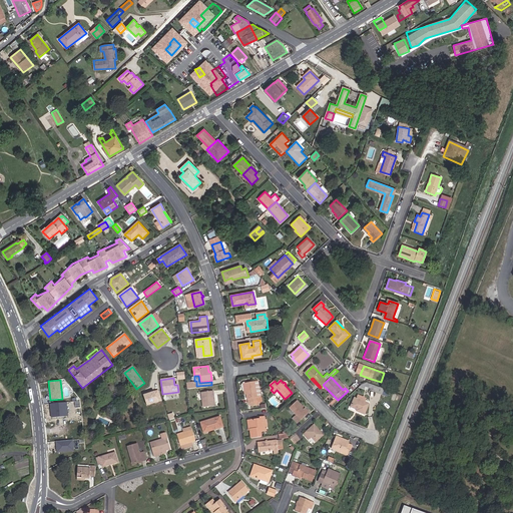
[(247,394),(246,394),(247,399),(248,398),(248,403),(250,402),(254,402),(255,405),(262,404),(259,381),(245,383),(247,394)]
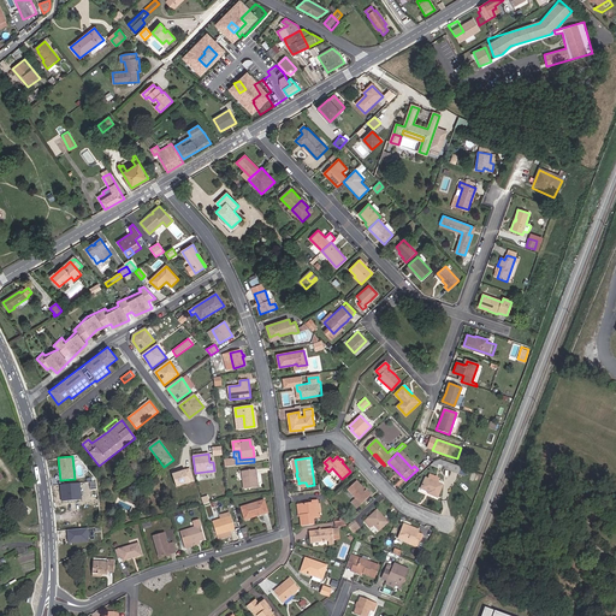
[(456,473),(458,466),(440,458),(434,462),(430,466),(440,468),(442,466),(446,467),(445,469),(456,473)]
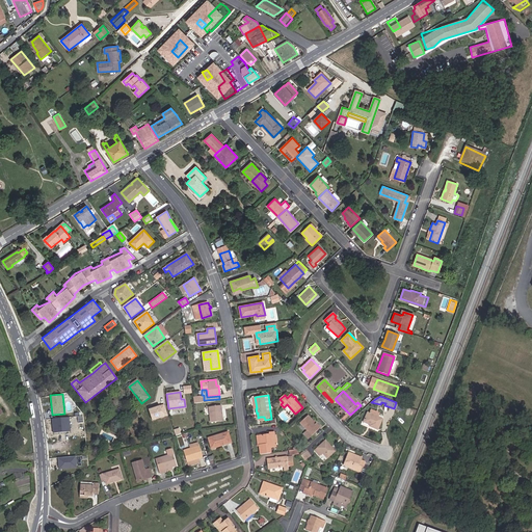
[(148,408),(152,421),(168,415),(164,403),(148,408)]
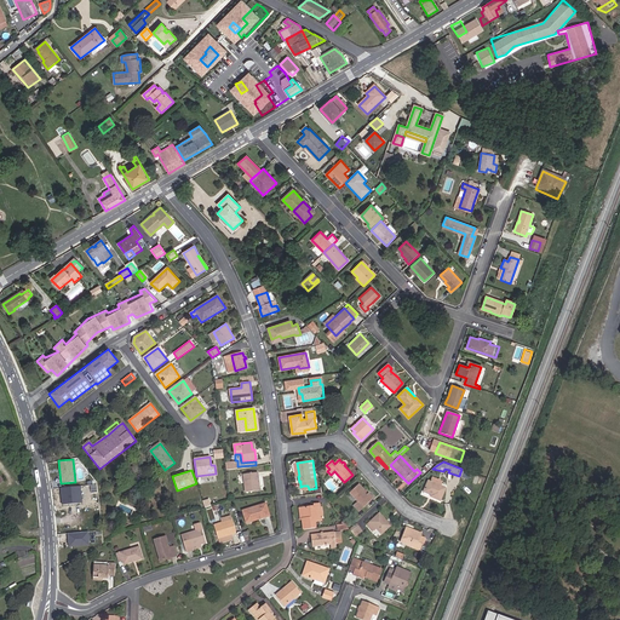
[(257,483),(256,472),(244,474),(246,492),(260,491),(259,483),(257,483)]
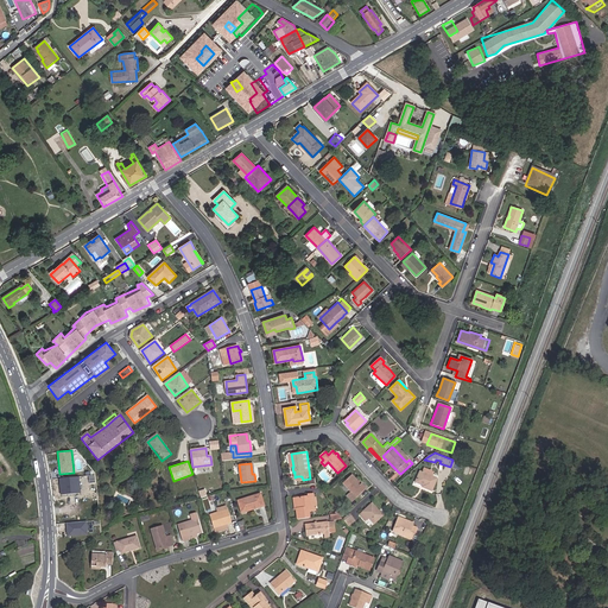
[(423,472),(420,470),(416,482),(424,485),(423,487),(432,491),(437,477),(434,476),(436,473),(425,468),(423,472)]
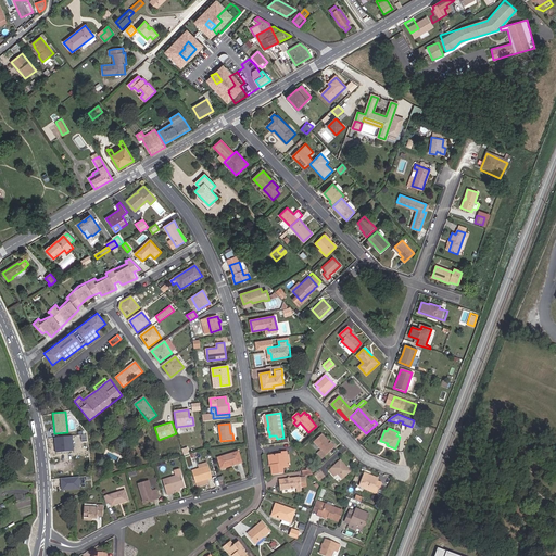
[(335,447),(328,441),(323,434),(315,442),(321,450),(318,453),(323,458),(335,447)]
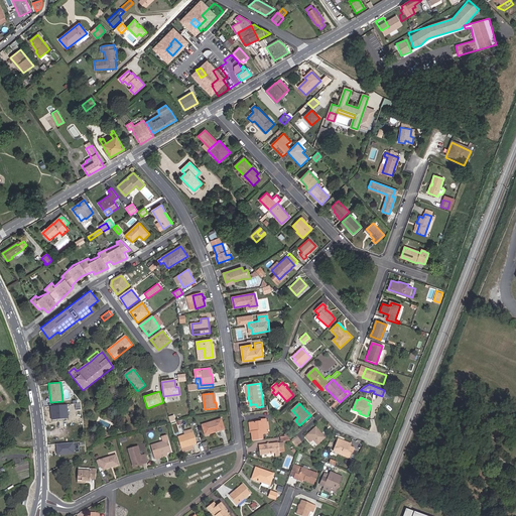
[(68,404),(50,405),(50,419),(69,418),(68,404)]
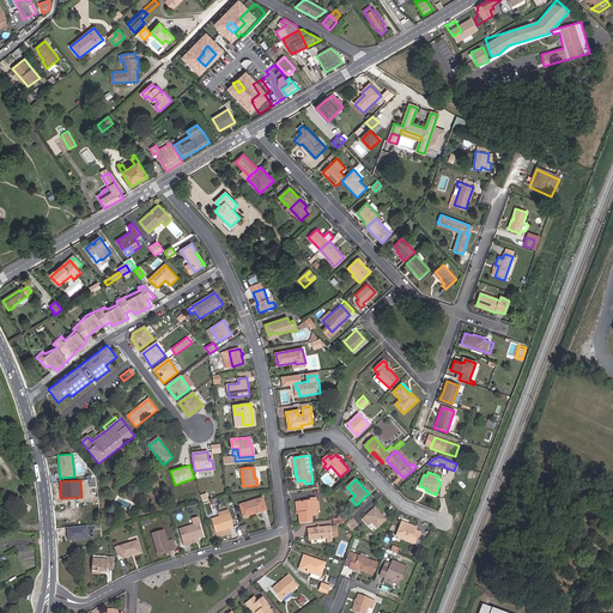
[(254,511),(266,508),(263,497),(240,504),(243,517),(255,514),(254,511)]
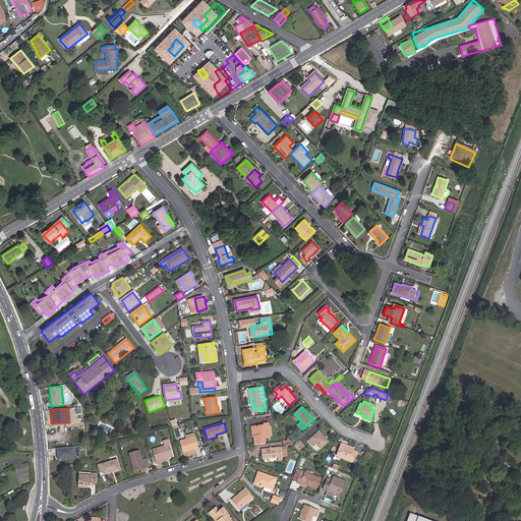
[(254,437),(255,445),(266,444),(266,438),(265,435),(270,433),(269,423),(265,423),(265,425),(253,426),(254,436),(252,436),(253,437),(254,437)]
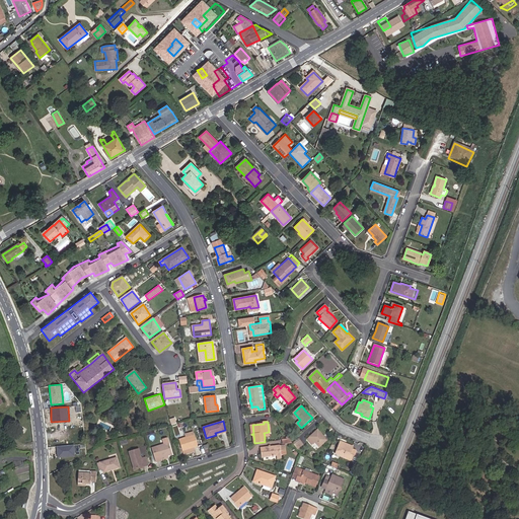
[(318,430),(307,439),(312,445),(315,442),(319,447),(327,439),(324,435),(323,436),(318,430)]
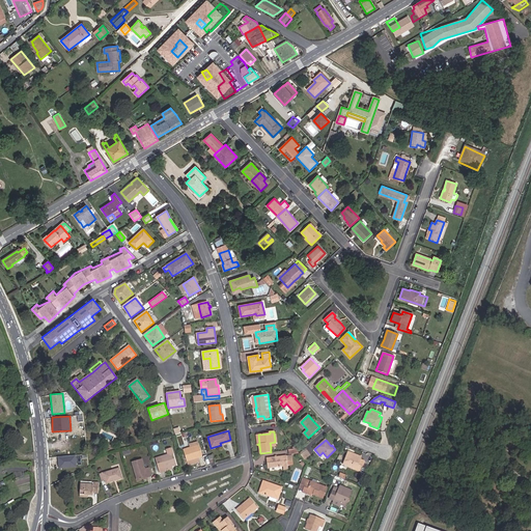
[(202,456),(199,445),(184,449),(188,465),(199,462),(198,457),(202,456)]
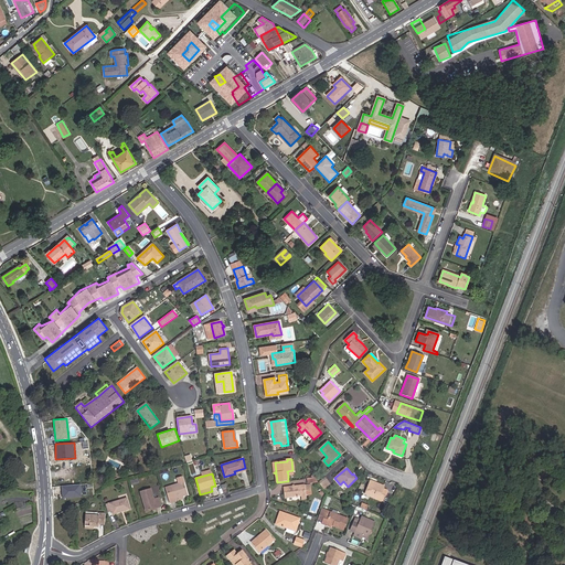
[(174,498),(188,494),(184,482),(183,477),(177,478),(179,483),(171,486),(174,498)]
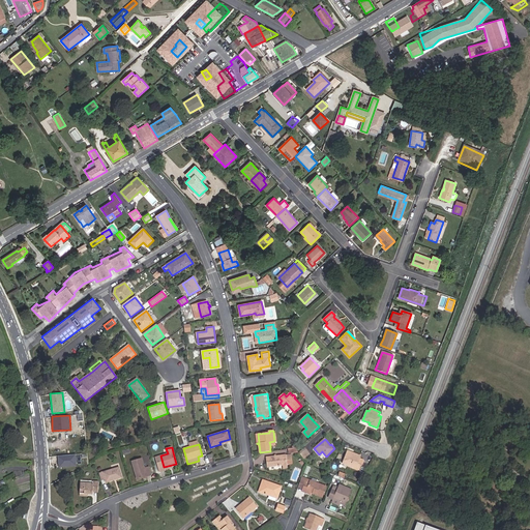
[(359,458),(360,455),(352,452),(352,453),(347,452),(343,463),(359,469),(363,460),(359,458)]
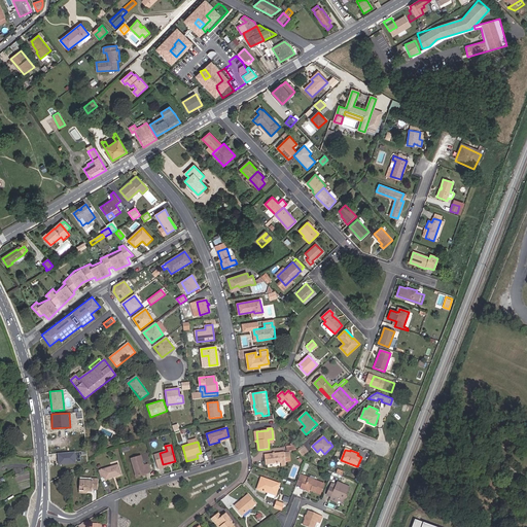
[(76,462),(75,451),(58,453),(59,464),(76,462)]
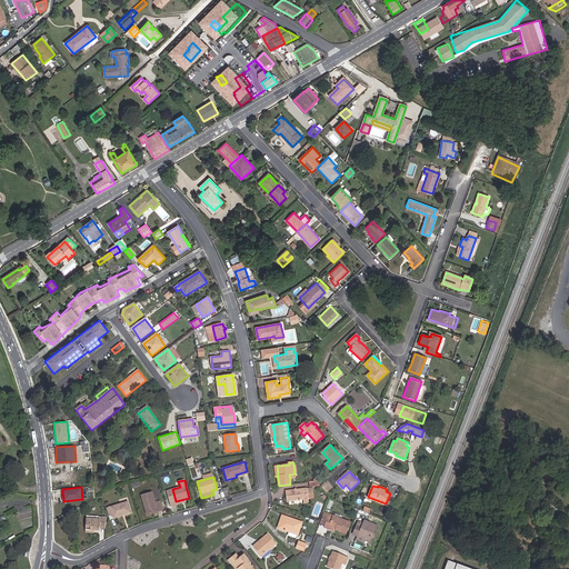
[(312,488),(312,487),(286,491),(287,501),(303,499),(305,502),(309,501),(308,498),(310,498),(313,497),(313,495),(312,488)]
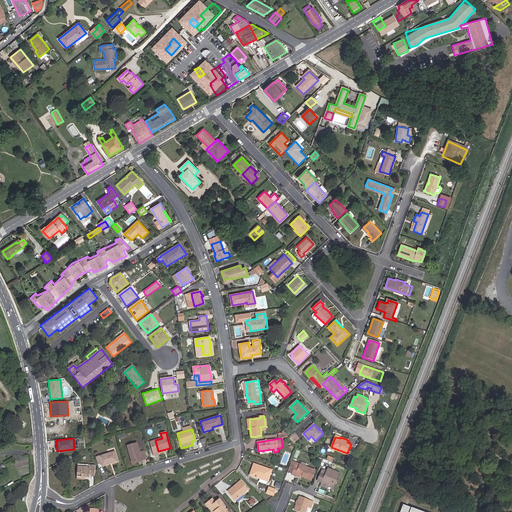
[(137,443),(128,445),(132,463),(146,459),(144,451),(140,452),(137,443)]
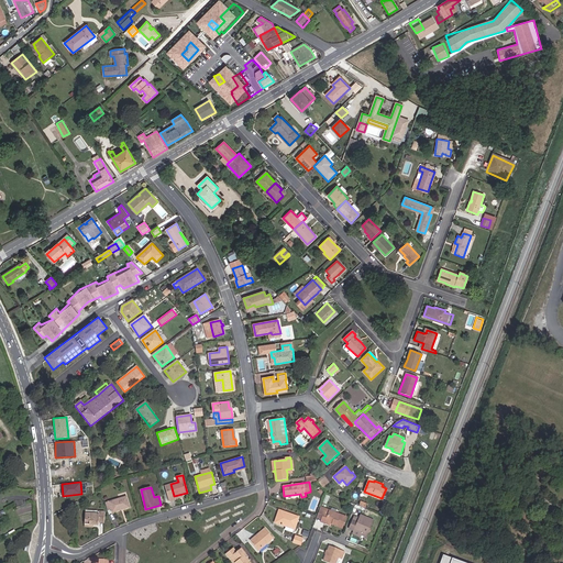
[(127,496),(106,503),(108,510),(111,509),(112,511),(130,507),(127,496)]
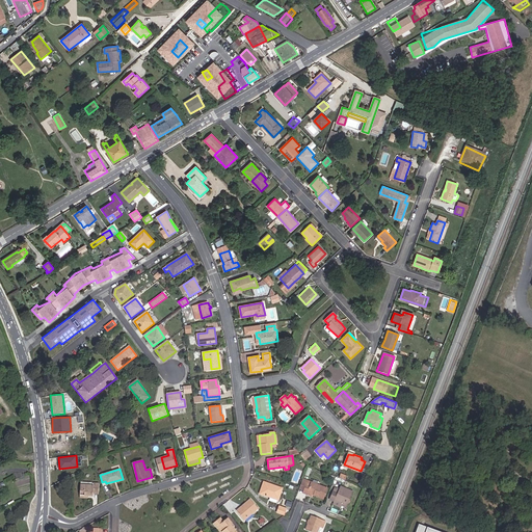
[(311,484),(312,481),(303,478),(300,487),(304,489),(307,482),(311,484)]
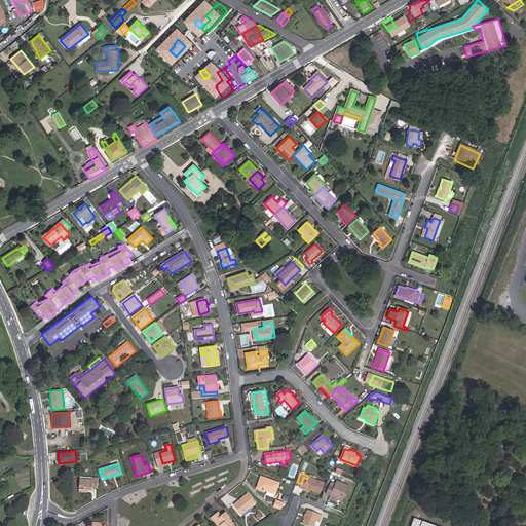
[(309,488),(314,490),(314,491),(320,493),(324,482),(308,476),(307,479),(303,477),(301,484),(300,486),(308,489),(309,488)]
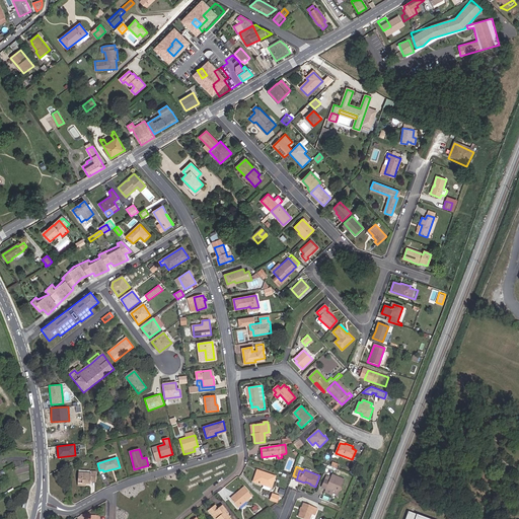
[(78,483),(86,484),(91,484),(91,482),(96,482),(96,471),(91,471),(91,473),(79,472),(78,483)]
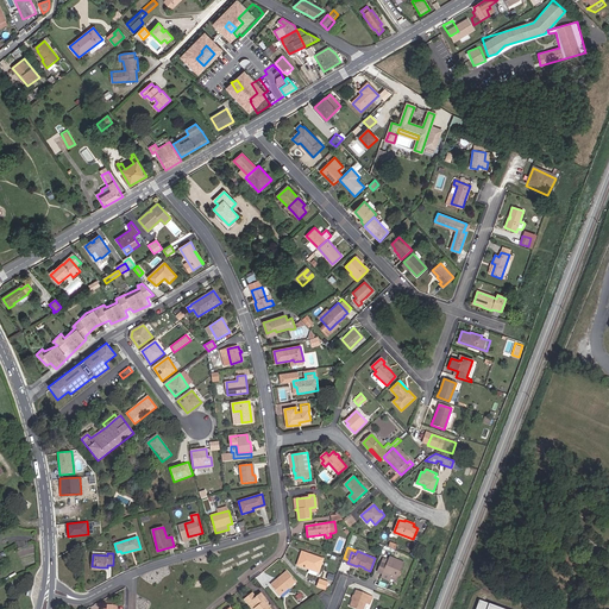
[(313,558),(302,554),(299,564),(319,572),(324,559),(313,556),(313,558)]
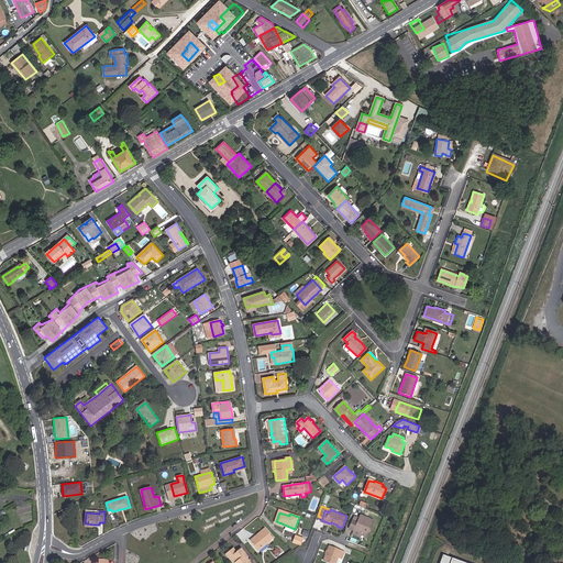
[(353,529),(362,533),(365,526),(371,528),(374,520),(360,515),(356,521),(352,520),(349,528),(353,529)]
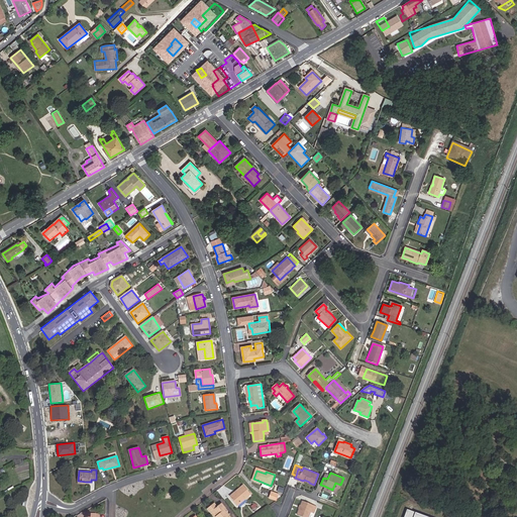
[(337,492),(340,485),(335,483),(332,490),(337,492)]
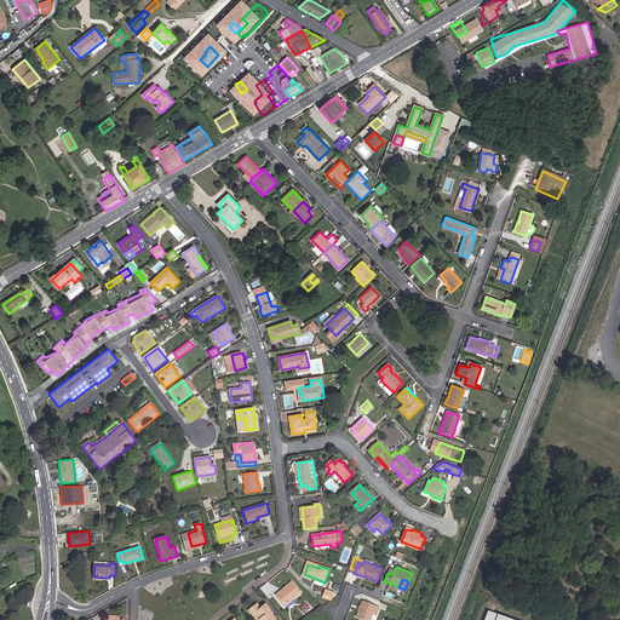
[(292,583),(276,596),(286,606),(302,592),(292,583)]
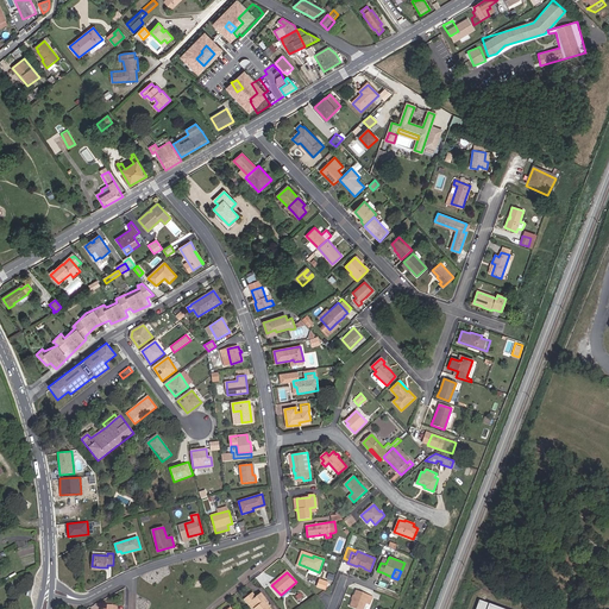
[(328,582),(319,579),(316,585),(326,589),(328,582)]
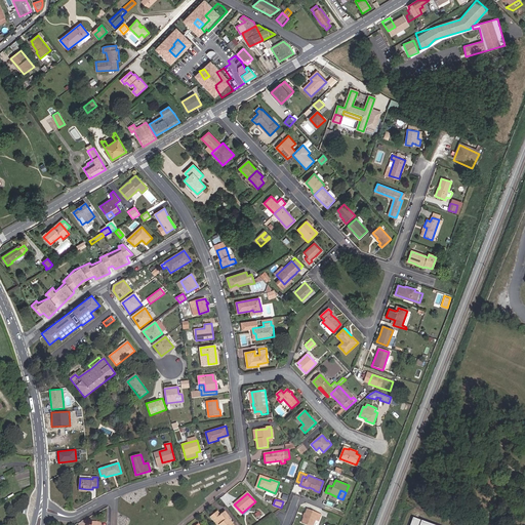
[(308,508),(303,522),(309,524),(313,524),(316,519),(319,520),(322,514),(308,508)]
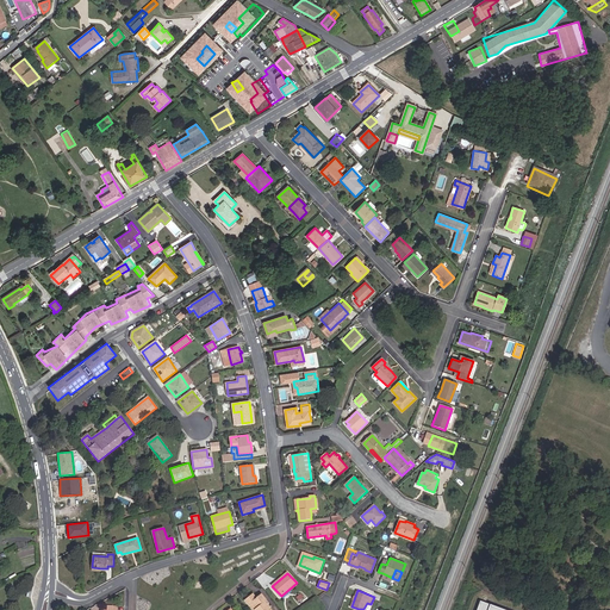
[(256,609),(255,609),(272,609),(266,602),(267,601),(262,593),(256,598),(253,593),(246,599),(249,604),(251,602),(256,609)]
